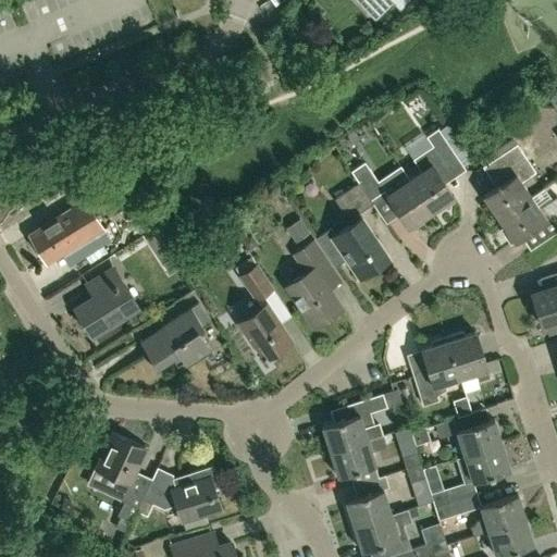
[(356,0),(373,19),(392,1),(398,8),(405,0),(356,0)]
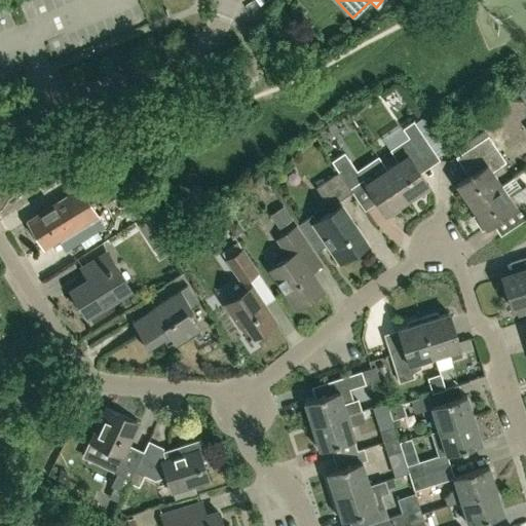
[(385,168),(407,199),(414,194),(418,197),(428,190),(427,186),(427,185),(419,174),(414,164),(434,152),(416,126),(413,121),(402,128),(408,138),(389,149),(388,150),(397,161),(385,168)]
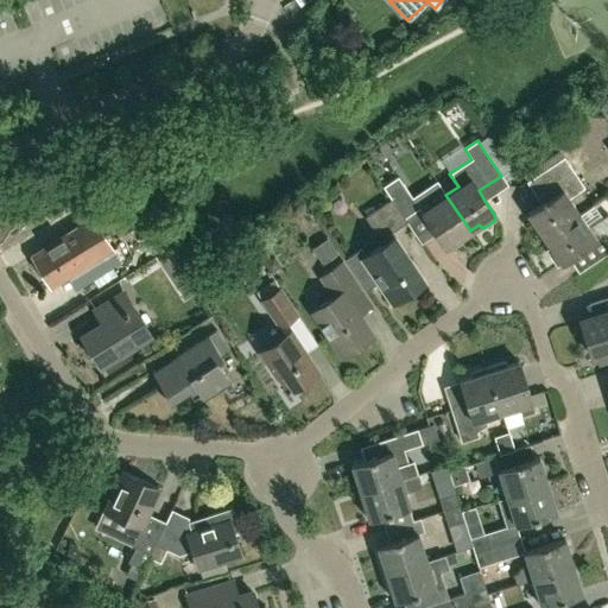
[(527,214),(544,239),(580,215),(569,198),(584,188),(564,157),(536,176),(550,198),(542,204),(527,214)]
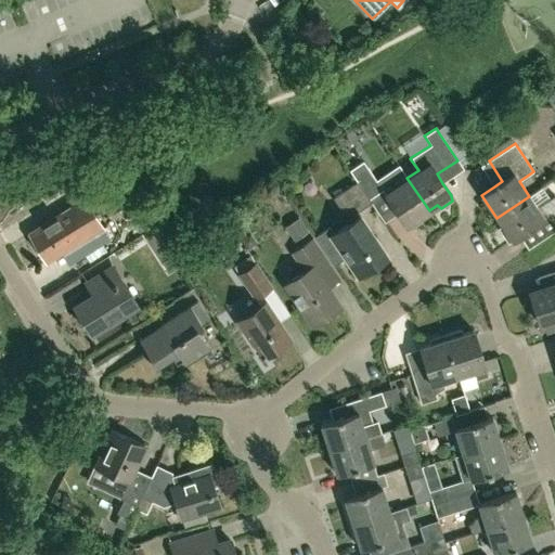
[(349,170),(357,182),(369,199),(383,190),(363,160),(349,170)]
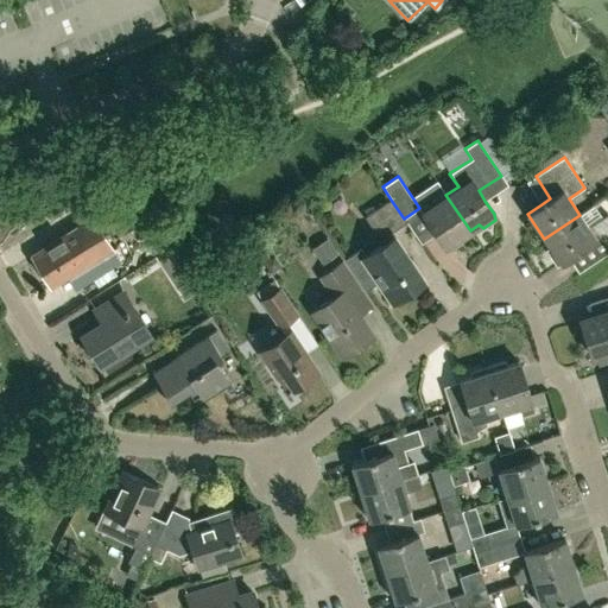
[(461,238),(470,230),(445,195),(420,211),(445,248),(445,247),(450,251),(462,242),(461,238)]
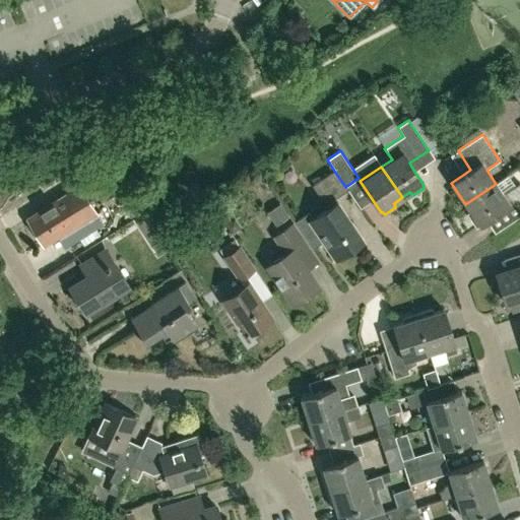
[(347,190),(345,187),(334,171),(311,186),(327,209),(312,219),(308,212),(295,221),(313,248),(323,242),(334,259),(361,241),(333,199),(347,190)]
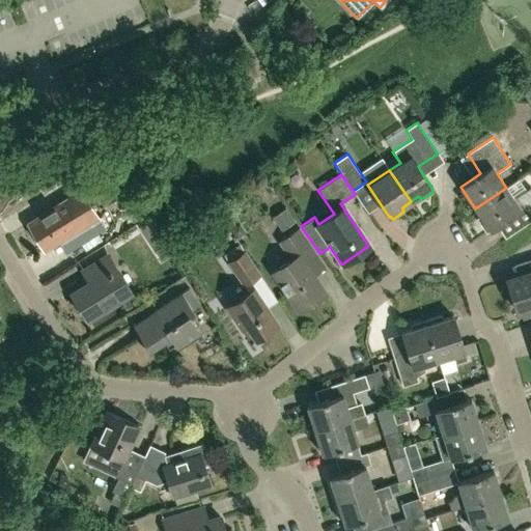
[(506,188),(475,208),(478,215),(477,219),(484,229),(488,230),(524,207),(530,218),(530,188),(513,199),(506,188)]
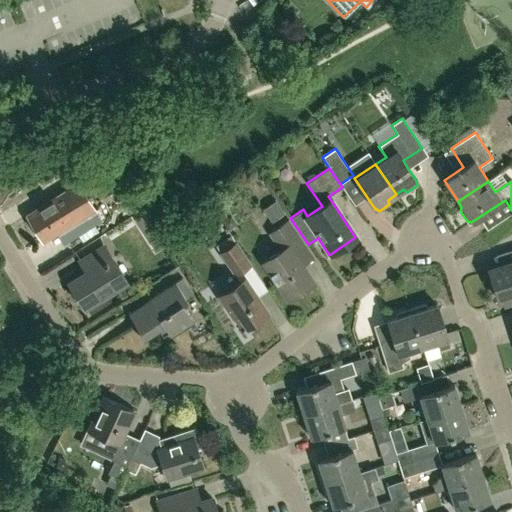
[(26,215),(42,241),(71,224),(78,235),(100,221),(77,183),(26,215)]
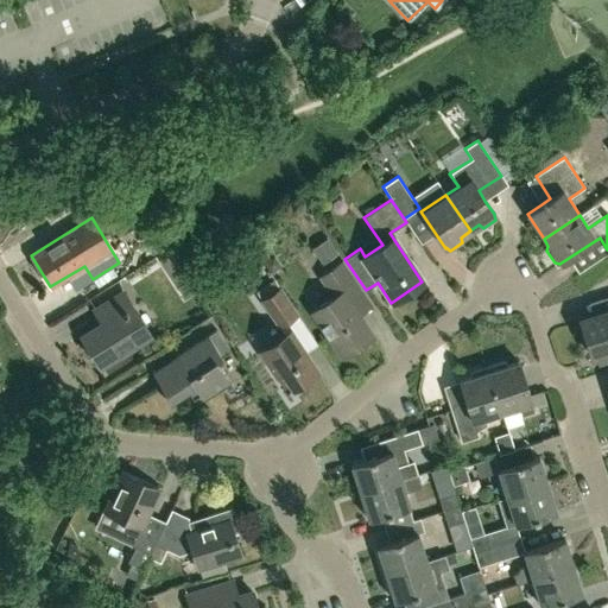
[(371,335),(359,316),(373,306),(342,261),(318,278),(333,298),(312,311),(341,355),(371,335)]
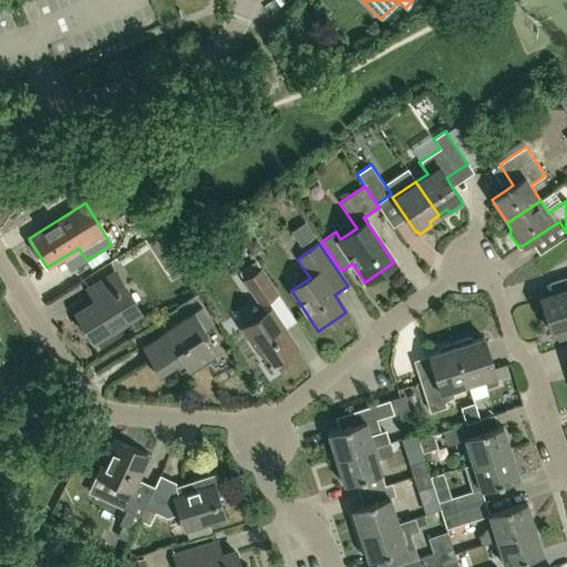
[(259,306),(278,292),(260,267),(241,280),(259,306)]
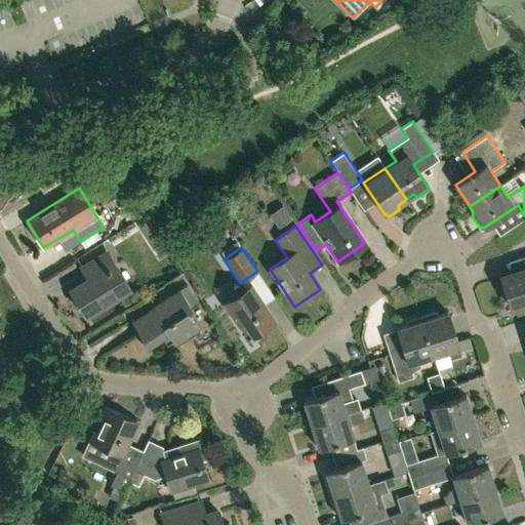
[(71,291),(86,316),(128,289),(106,253),(81,269),(88,280),(71,291)]
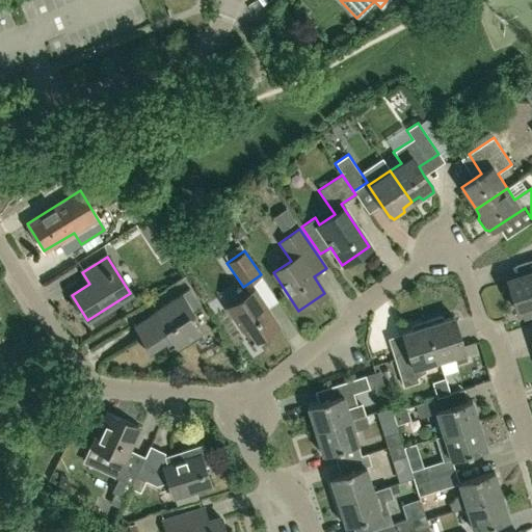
[(531,271),(507,280),(516,312),(521,311),(523,319),(531,315),(531,271)]
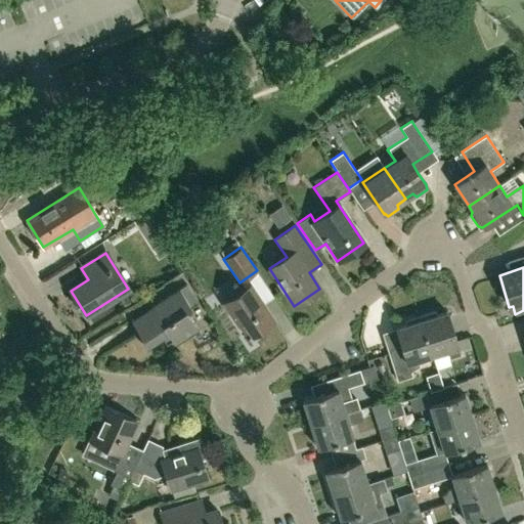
[(189,308),(189,307),(198,302),(186,284),(130,319),(141,338),(139,339),(146,350),(169,335),(174,344),(198,330),(185,311),(189,308)]
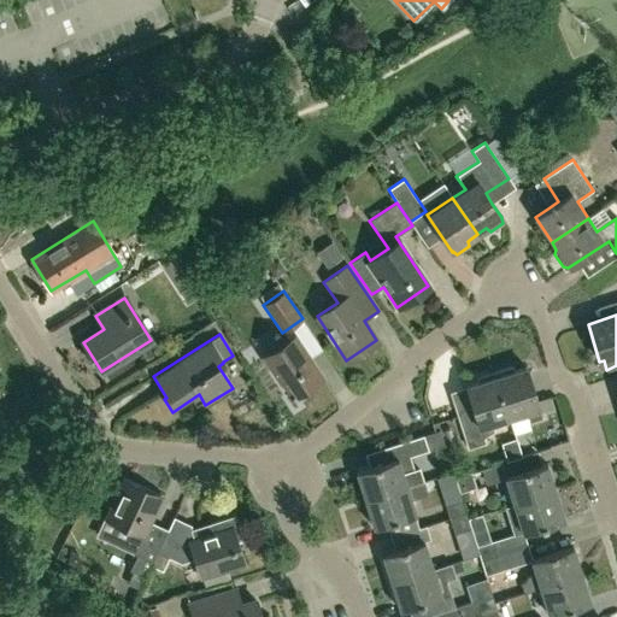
[(291,398),(322,376),(294,335),(263,357),(291,398)]
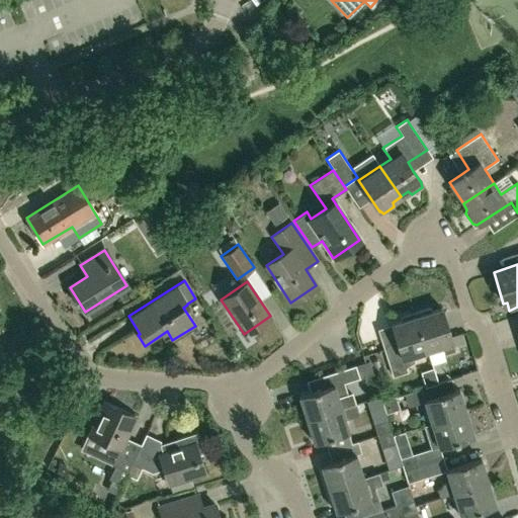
[(415,313),(428,351),(440,347),(443,355),(455,351),(441,308),(431,312),(430,308),(415,313)]
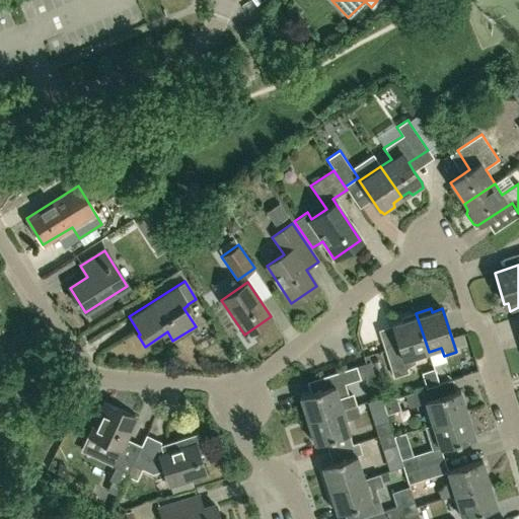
[(403,360),(429,352),(416,313),(400,317),(401,321),(391,324),(398,344),(384,348),(393,376),(408,372),(403,360)]
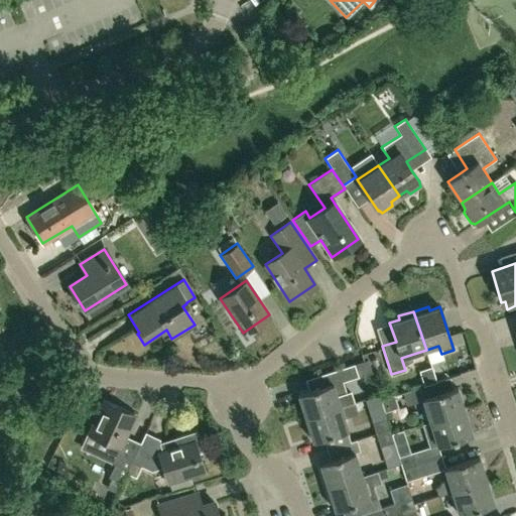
[(371,373),(368,361),(346,367),(350,380),(371,373)]
